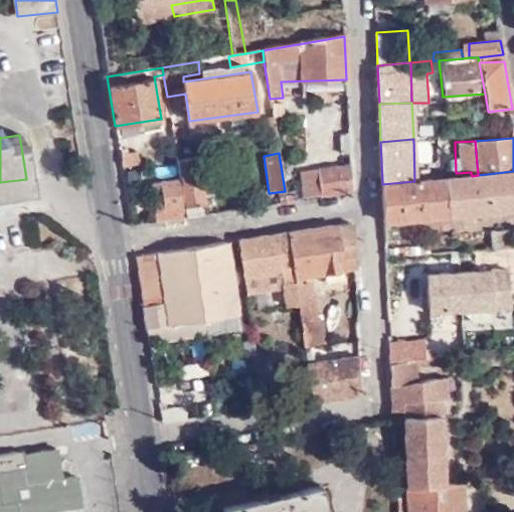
[(125,155),(120,156),(121,161),(123,176),(137,174),(135,158),(126,160),(125,155)]
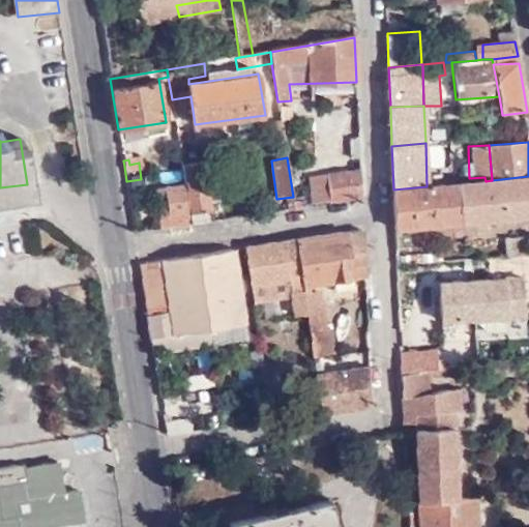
[(185,185),(190,225),(208,223),(207,215),(210,214),(203,163),(182,166),(185,185)]
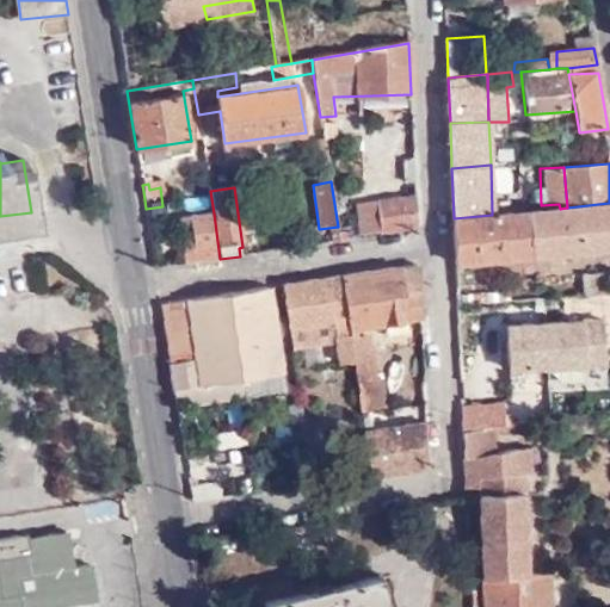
[(380,231),(381,234),(417,228),(414,196),(376,202),(377,204),(380,231)]
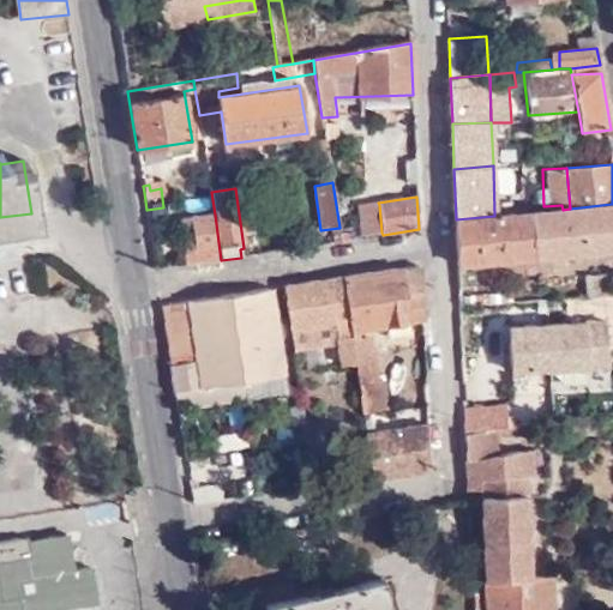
[(458,264),(612,251),(612,204),(570,209),(563,210),(494,216),(456,219),(457,240),(458,264)]
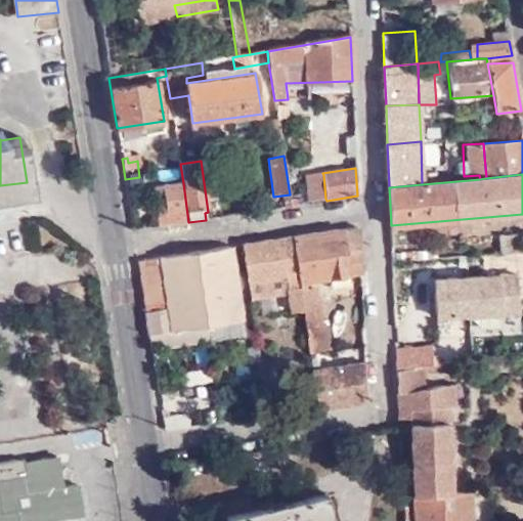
[(310,201),(325,199),(323,175),(306,177),(310,201)]
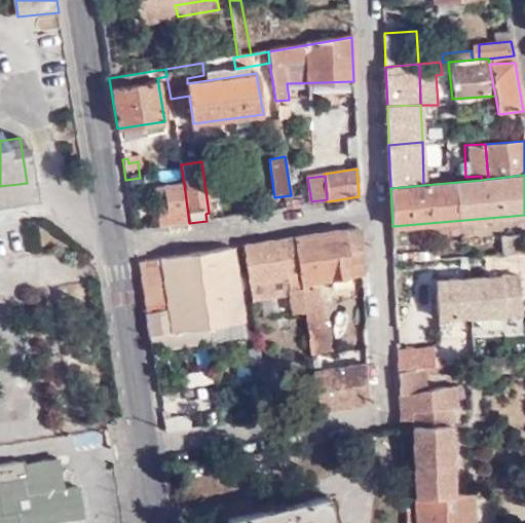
[(153,189),(158,228),(189,223),(184,184),(153,189)]
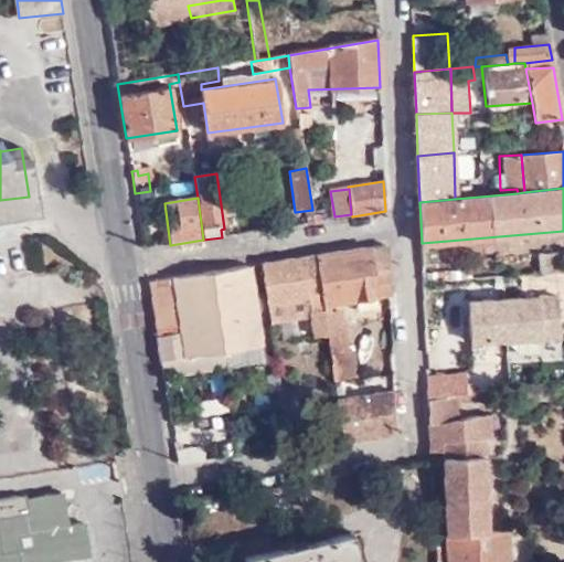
[(374,284),(389,281),(387,246),(316,258),(322,305),(374,296),(374,284)]
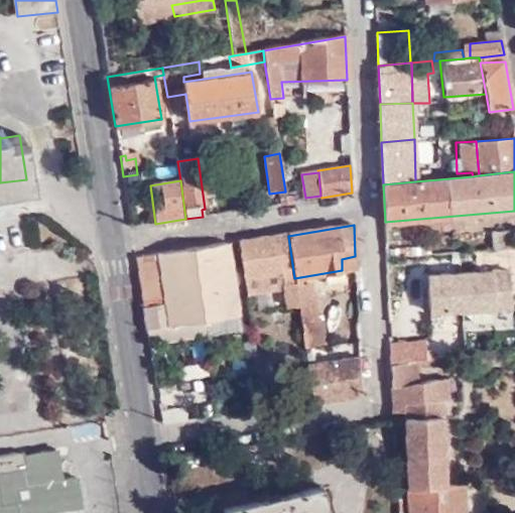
[(288,309),(298,307),(294,278),(288,236),(239,242),(247,295),(284,289),(288,309)]
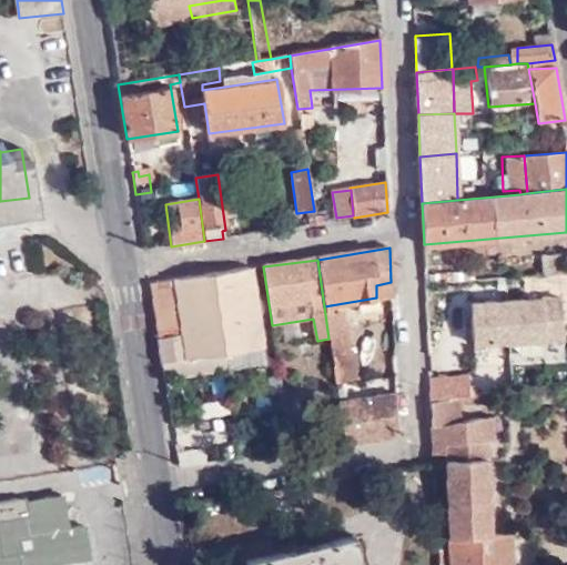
[(261,346),(251,266),(175,279),(179,309),(154,312),(161,361),(261,346)]
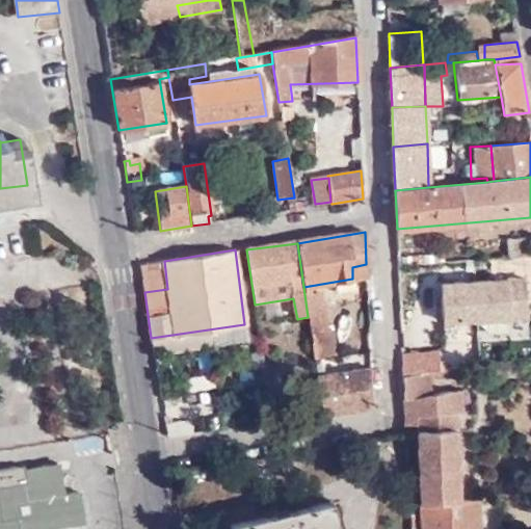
[(502,268),(499,250),(475,254),(475,255),(454,255),(456,273),(477,271),(481,298),(509,295),(506,267),(502,268)]
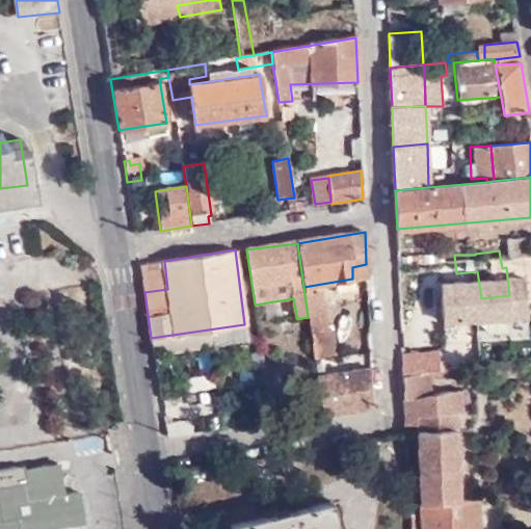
[(400,305),(416,303),(414,264),(398,265),(400,305)]
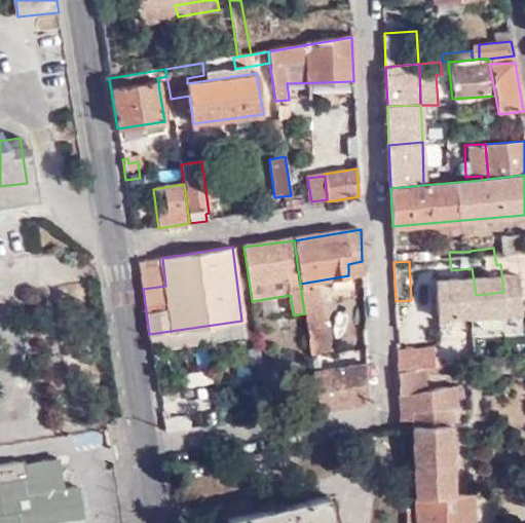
[(244,338),(241,321),(149,334),(152,350),(207,343),(208,345),(244,338)]
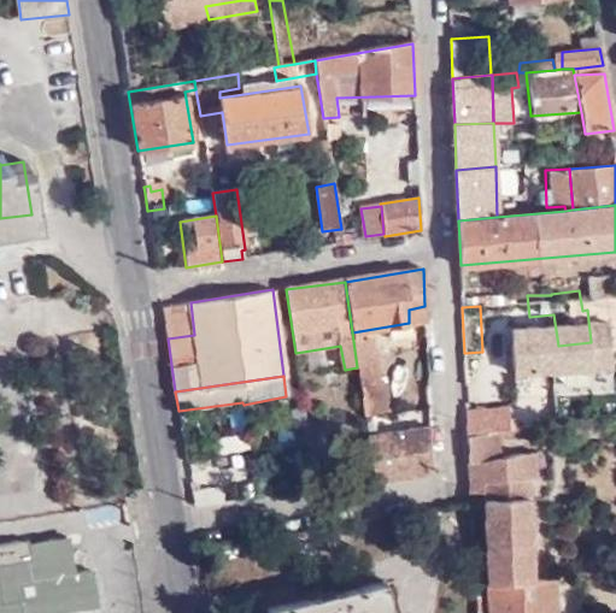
[(615,405),(509,419),(506,401),(467,407),(468,435),(539,425),(615,414),(615,405)]
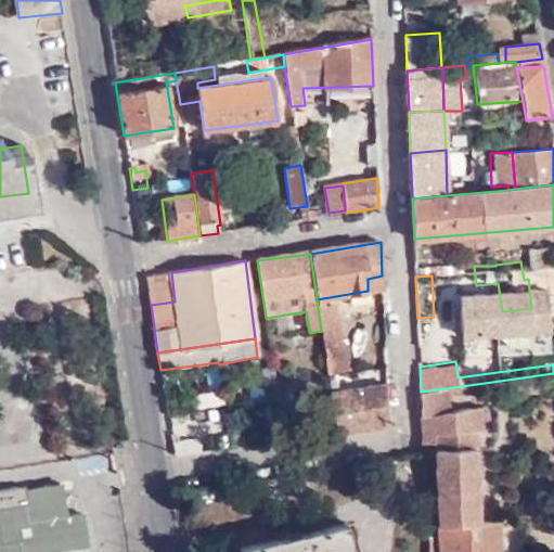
[(388,424),(386,383),(331,390),(332,400),(336,432),(388,424)]
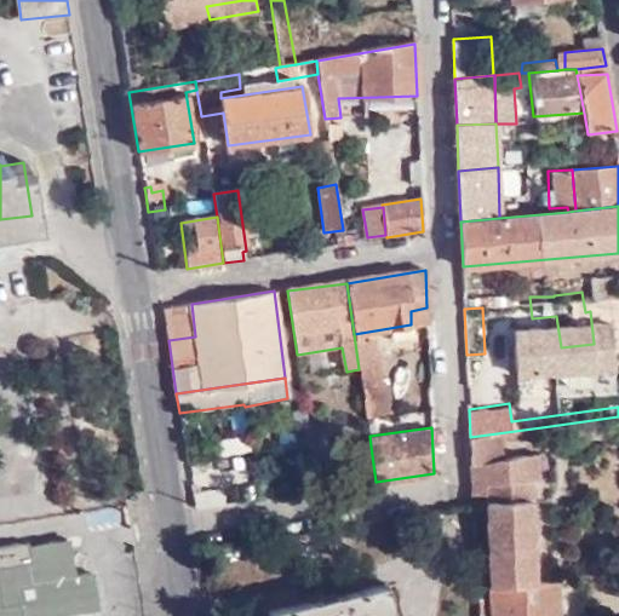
[(470,437),(473,494),(488,495),(491,615),(557,615),(556,582),(529,583),(528,482),(539,481),(539,454),(505,460),(503,442),(542,436),(542,427),(470,437)]
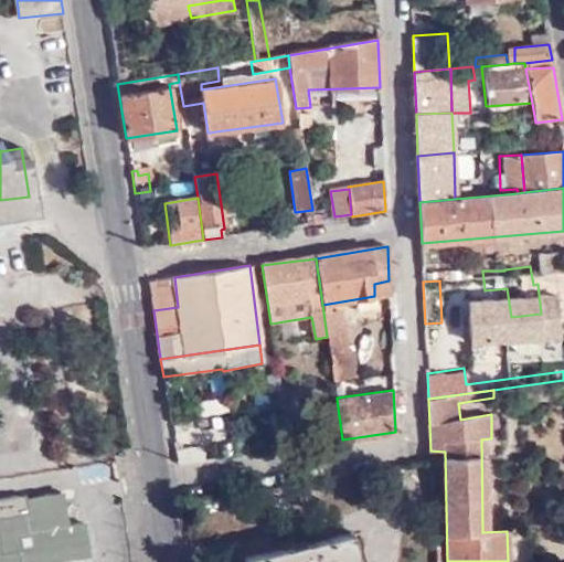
[(325,442),(342,439),(338,407),(322,410),(325,442)]
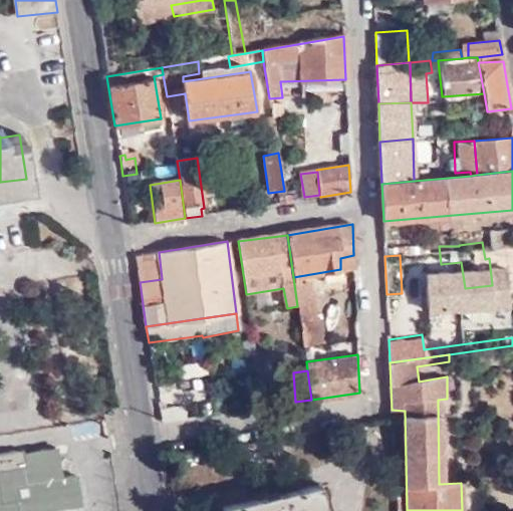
[(161,422),(179,419),(177,407),(159,409),(161,422)]
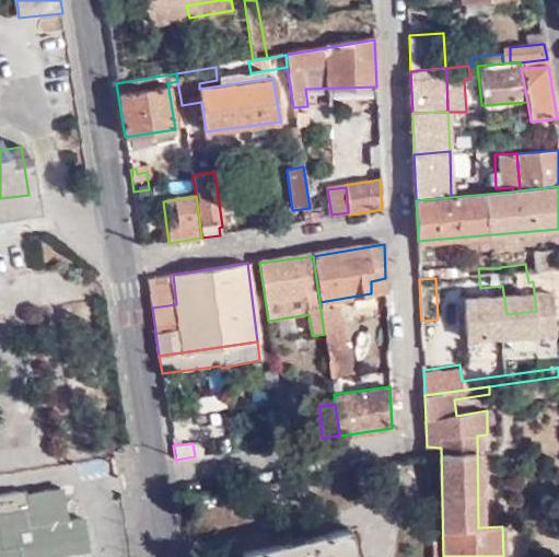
[(63,522),(60,490),(26,495),(25,492),(0,496),(0,556),(54,556),(54,555),(85,550),(81,520),(63,522)]
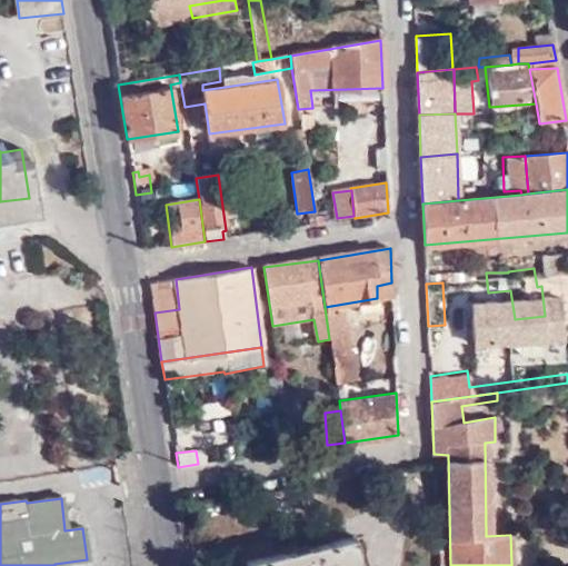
[(361,565),(356,537),(299,549),(246,562),(246,565),(361,565)]
